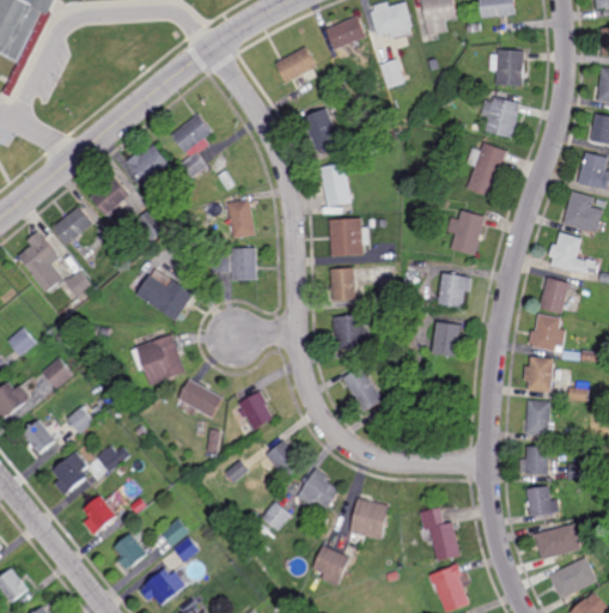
[(0,0),(37,0),(22,31),(7,24),(0,36),(0,38),(18,48),(41,2),(37,0),(54,0),(50,8),(47,6),(2,92),(0,91),(0,82),(14,54),(0,47),(0,0)]
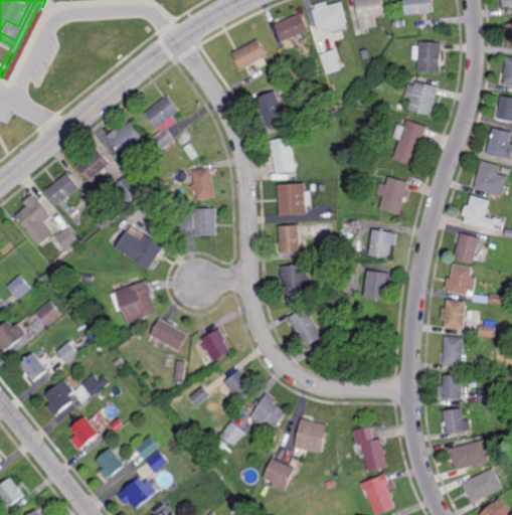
[(324,0),(326,5),(340,1),(348,26),(328,32),(329,36),(326,37),(323,28),(317,30),(311,9),(314,8),(313,4),(324,0)]
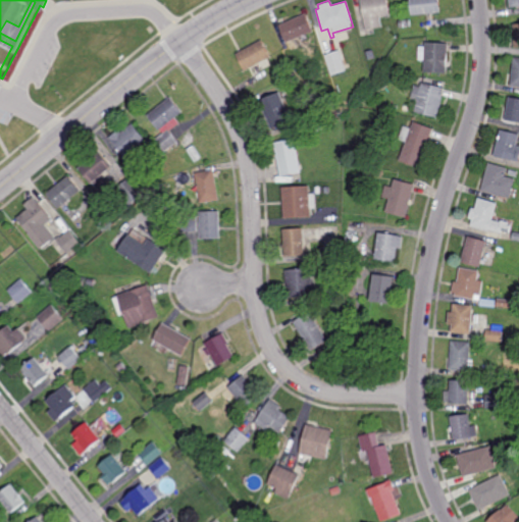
[(385,0),(388,14),(378,16),(380,27),(363,30),(358,0),(385,0)]
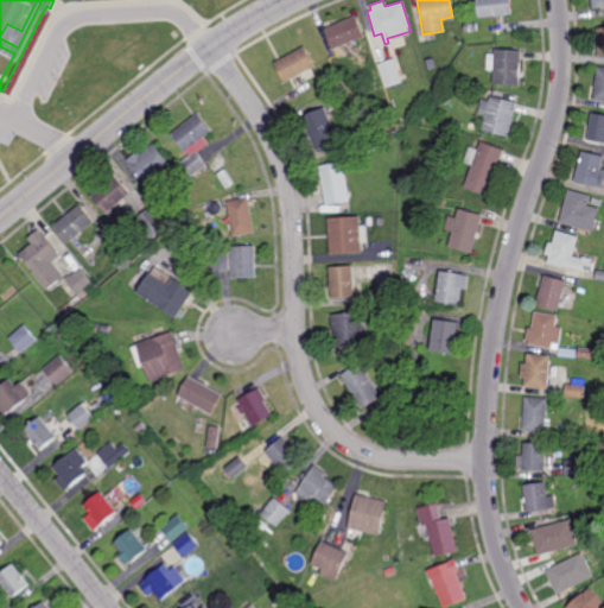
[(477,17),(475,0),(509,0),(512,13),(477,17)]
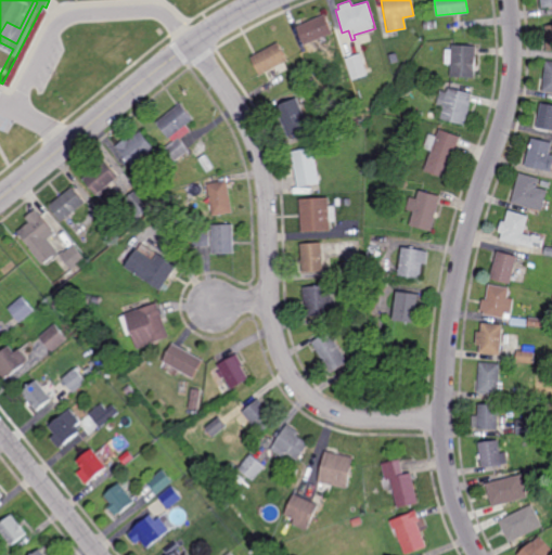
[(551,0),(551,8),(550,9),(550,5),(540,7),(539,0),(551,0)]
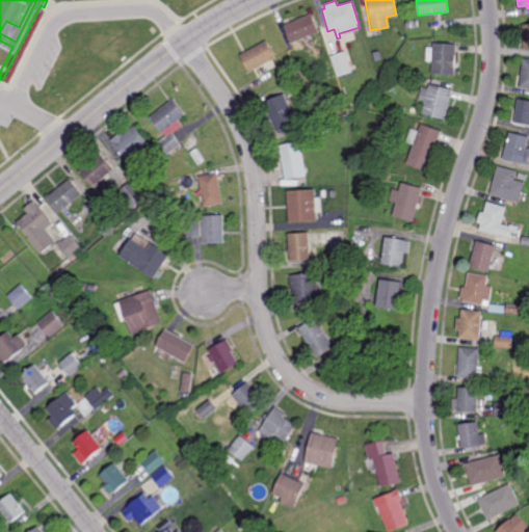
[(290,43),(283,25),(311,12),(318,31),(290,43)]
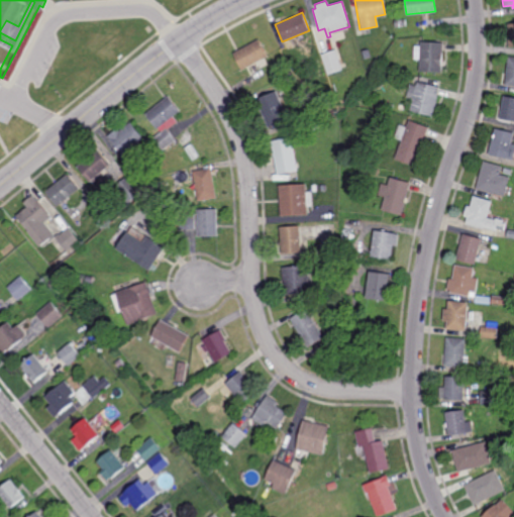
[(394,27),(393,21),(405,19),(405,26),(394,27)]
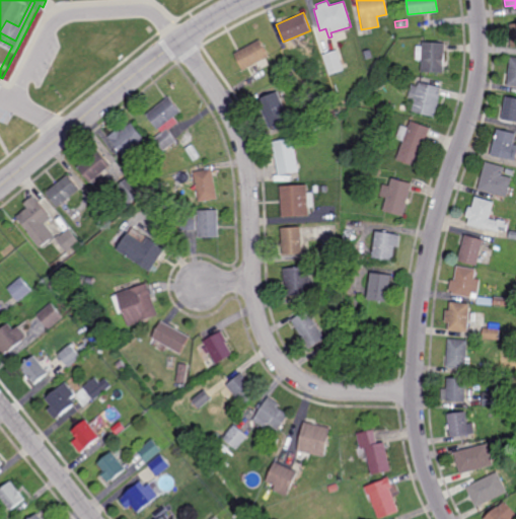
[(332,55),(325,57),(324,54),(321,55),(316,41),(327,36),(333,52),(330,53),(332,55)]
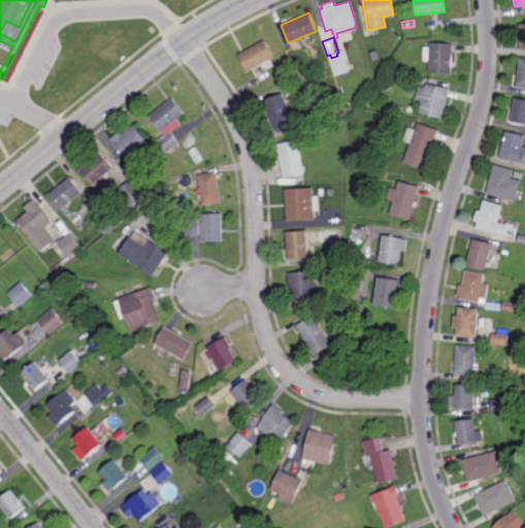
[(247,71),(236,54),(263,39),(272,57),(247,71)]
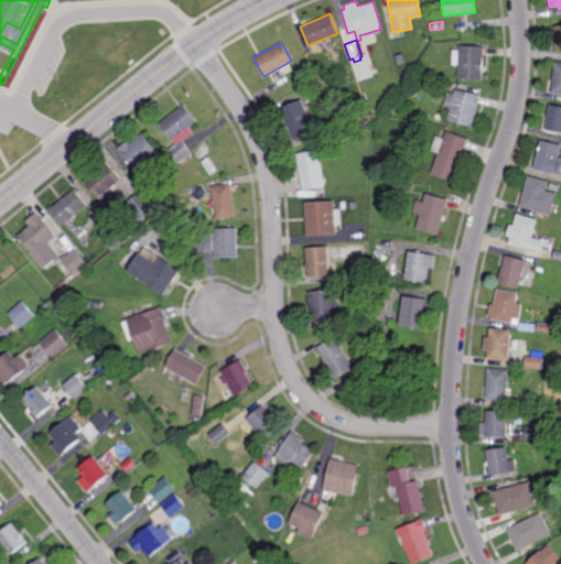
[(481,66),(484,67),(483,72),(481,72),(481,79),(456,77),(457,65),(451,64),(452,50),(457,50),(457,44),(483,46),(481,66)]
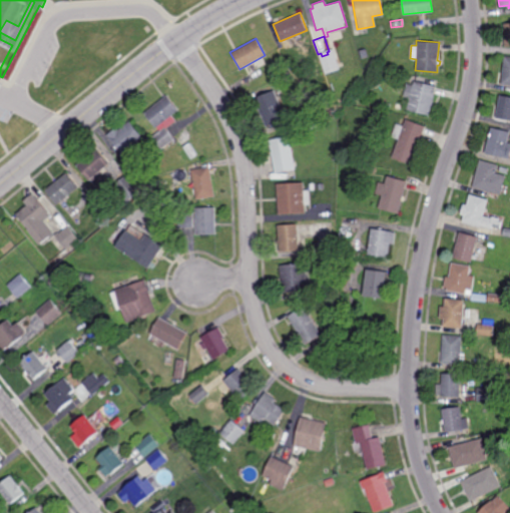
[(324,74),(338,70),(332,49),(317,54),(324,74)]
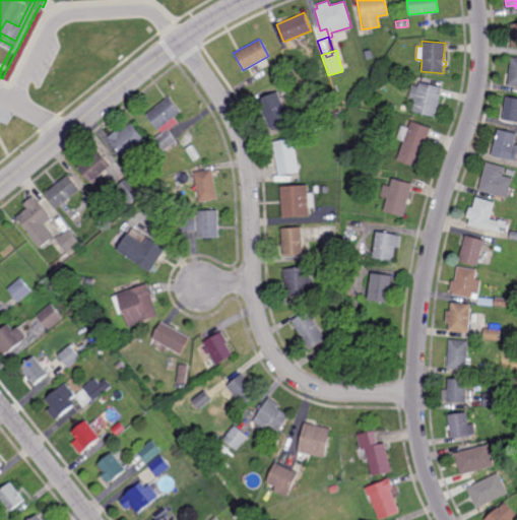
[(369,52),(371,52),(372,55),(370,56),(371,57),(365,59),(363,52),(369,50),(369,52)]
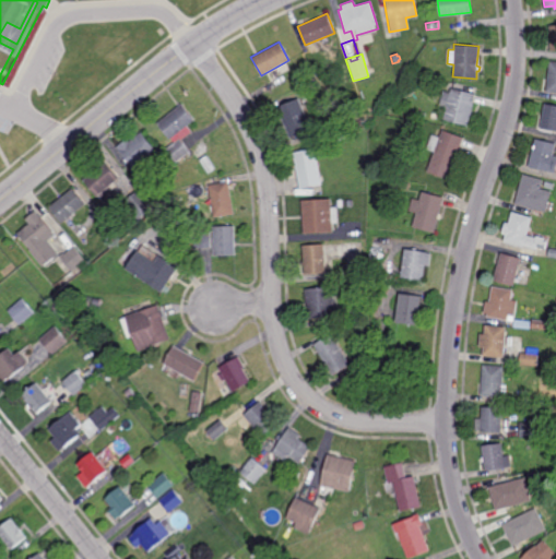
[(555,93),(544,92),(547,60),(555,60),(555,93)]
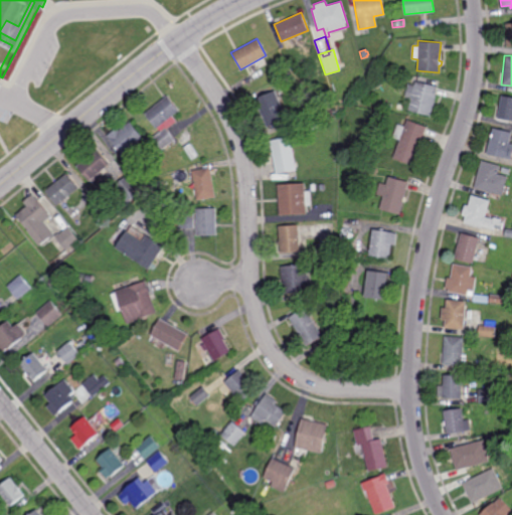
[(278,74),(274,68),(281,64),(284,70),(278,74)]
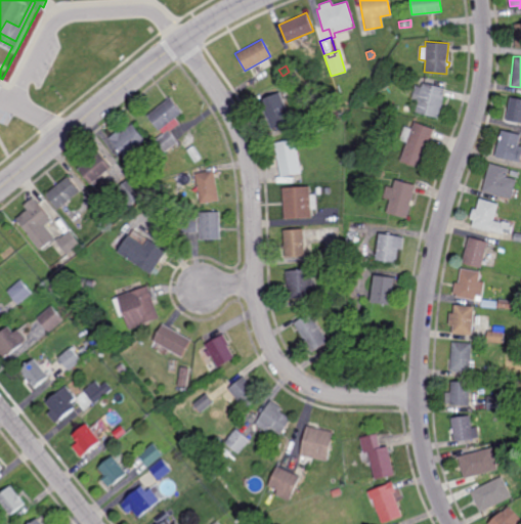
[(283,87),(280,81),(287,79),(289,85),(283,87)]
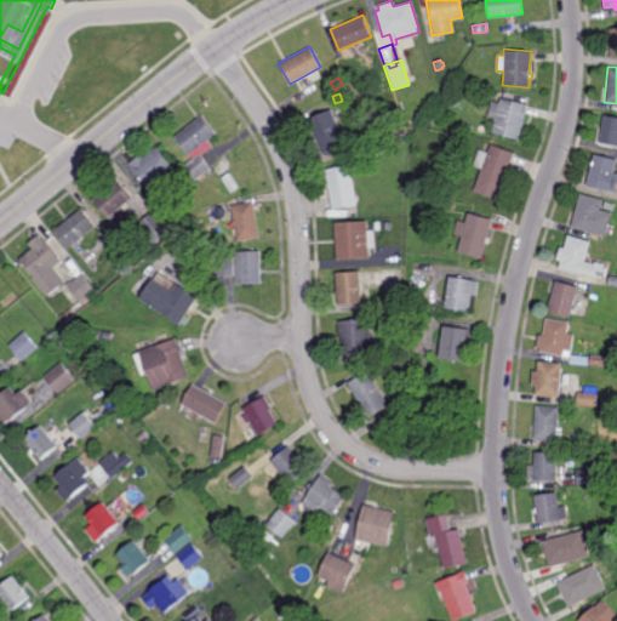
[(525,104),(523,114),(524,114),(521,126),(523,126),(521,132),(519,132),(516,140),(491,134),(495,119),(485,118),(490,100),(498,102),(500,97),(525,104)]
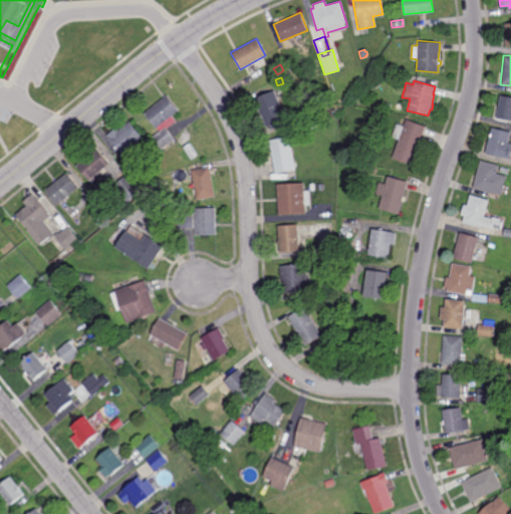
[(274,92),(277,90),(279,95),(275,96),(282,112),(286,111),(288,116),(284,118),(282,119),(283,123),(280,125),(279,121),(265,126),(259,111),(256,112),(255,108),(257,107),(253,98),(273,90),(274,92)]
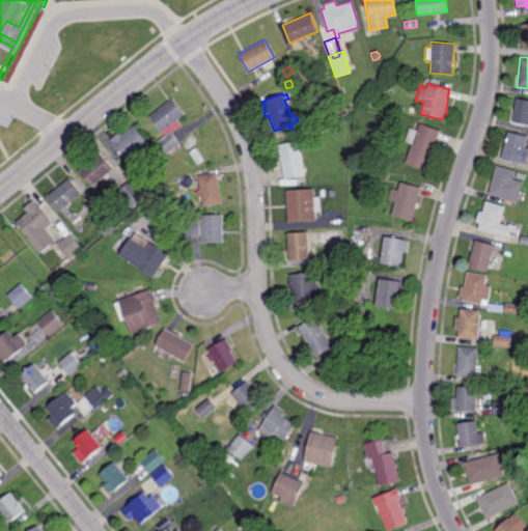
[(160,133),(148,116),(172,98),(185,114),(160,133)]
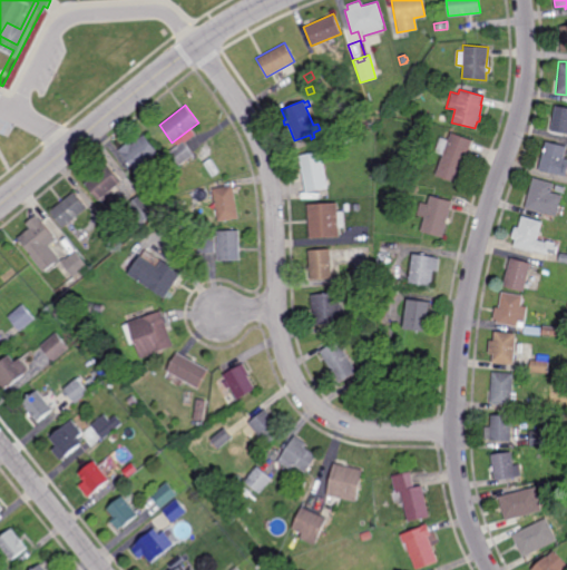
[(566,134),(549,130),(555,105),(566,107),(566,134)]
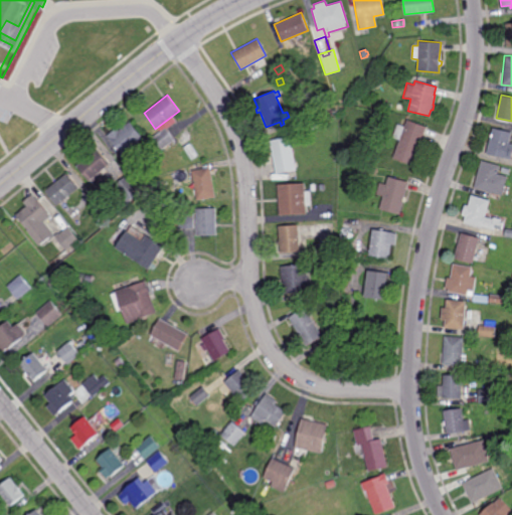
[(380,118),(377,117),(377,121),(373,120),(373,117),(371,117),(373,110),(382,111),(380,118)]
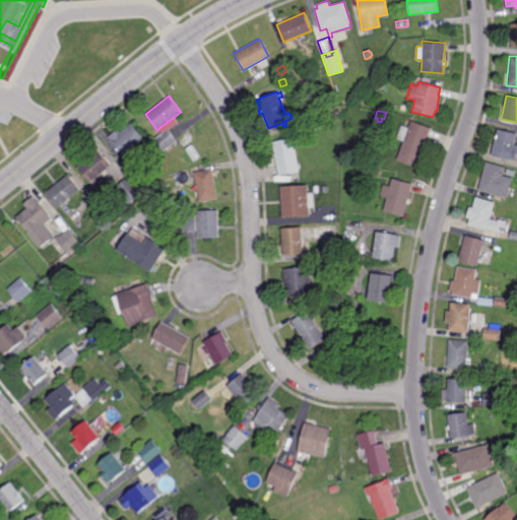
[(431,128),(416,168),(395,160),(402,141),(395,138),(400,125),(407,127),(410,121),(431,128)]
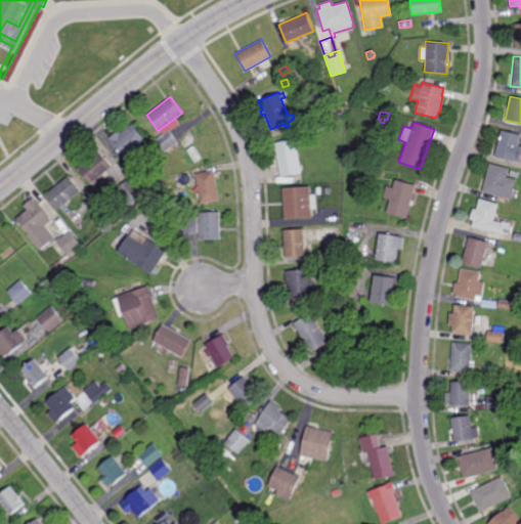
[(144,140),(123,158),(107,137),(118,129),(120,132),(130,124),(144,140)]
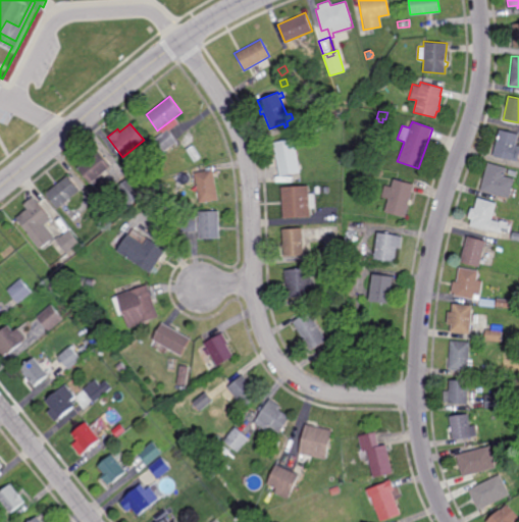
[(311,133),(309,126),(319,123),(321,131),(311,133)]
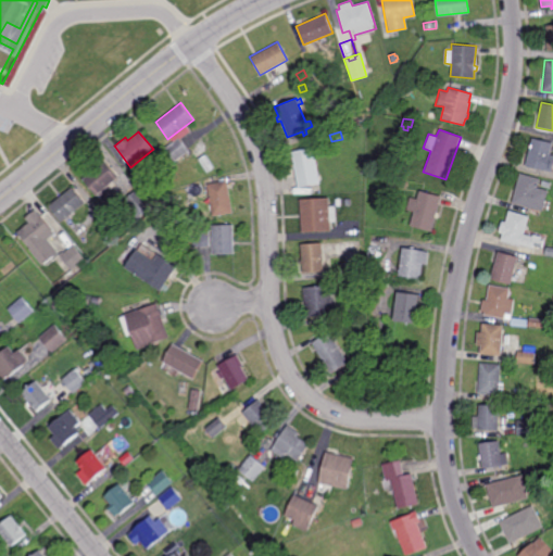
[(173,162),(162,149),(176,138),(187,151),(173,162)]
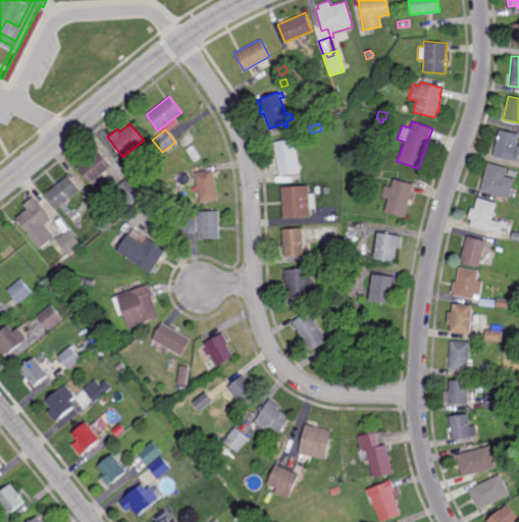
[(518,158),(518,162),(492,155),(499,129),(518,134),(516,145),(518,146),(518,158)]
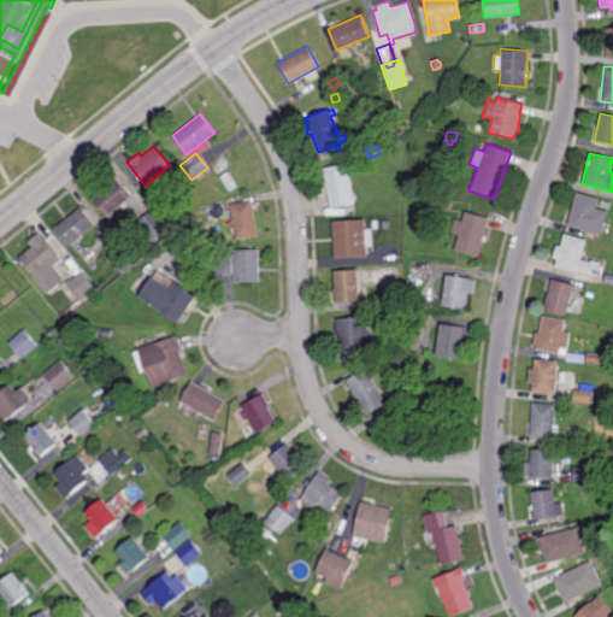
[(353,205),(328,209),(325,198),(322,198),(319,189),(322,189),(320,183),(324,182),(320,169),(346,164),(353,205)]
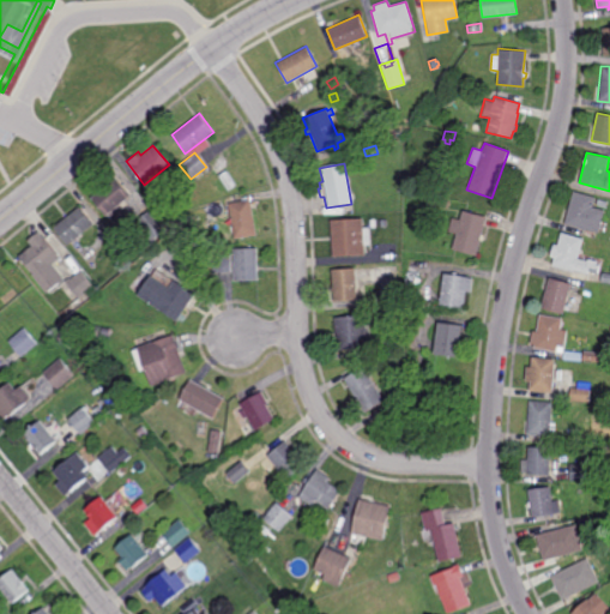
[(179,181),(173,173),(177,169),(185,176),(179,181)]
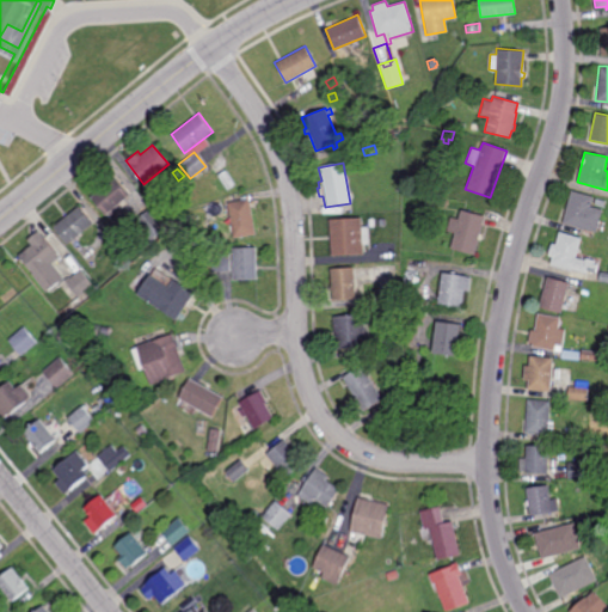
[(106,214),(91,196),(105,184),(103,181),(112,172),(129,195),(106,214)]
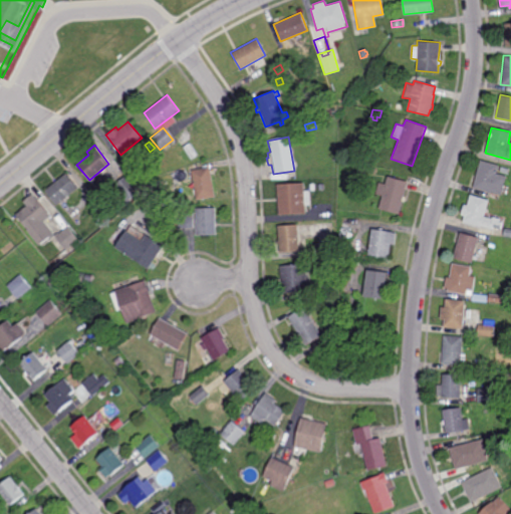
[(501,195),(472,187),(480,160),(498,165),(496,174),(506,176),(501,195)]
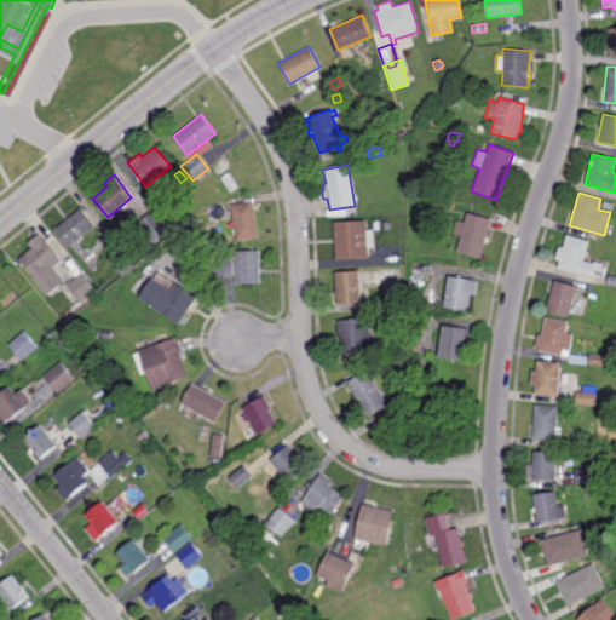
[(257,237),(235,241),(234,236),(230,236),(229,234),(228,234),(225,219),(229,219),(228,213),(230,213),(229,205),(251,201),(257,237)]
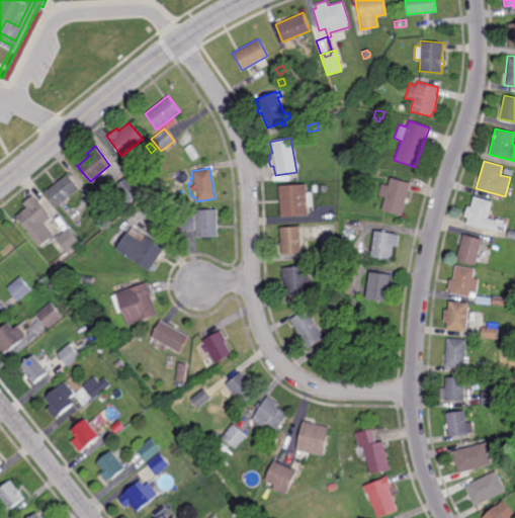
[(511,176),(503,174),(505,168),(513,170),(511,176)]
